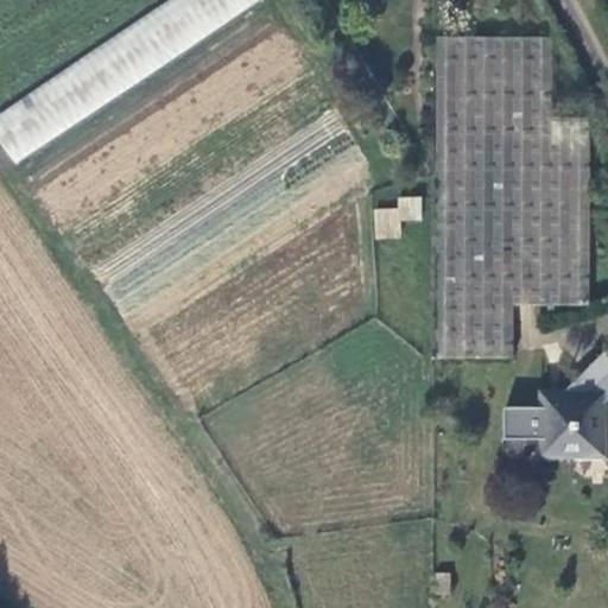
[(165,0),(150,10),(171,45),(244,0),(165,0)]
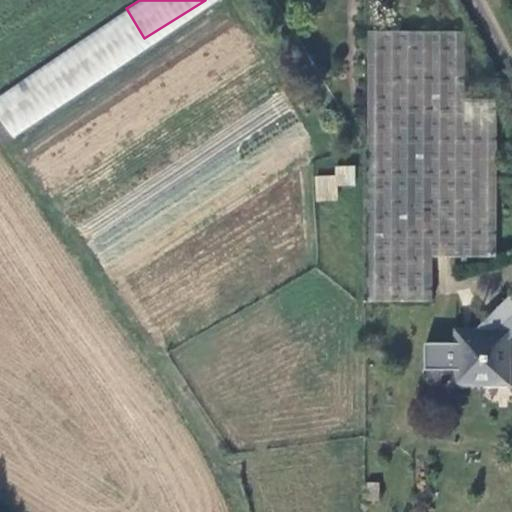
[(370,30),(367,302),(432,302),(432,256),(495,257),(497,97),(465,97),(466,31),(370,30)]
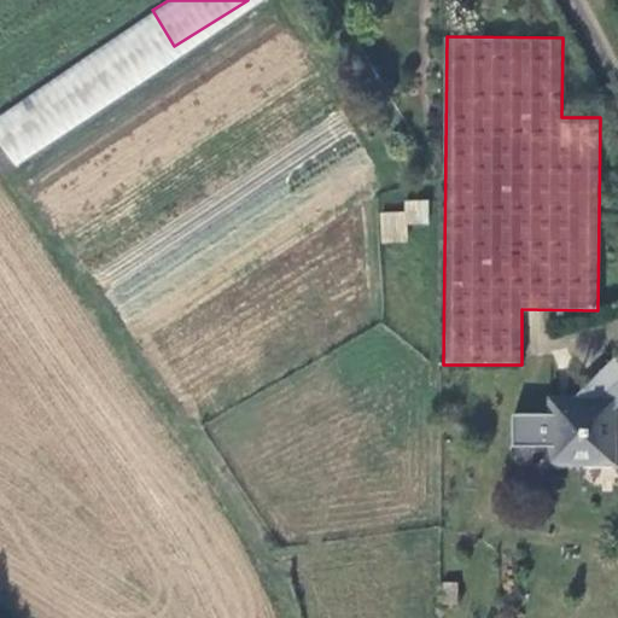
[(50,85),(0,120),(0,144),(16,167),(77,122),(50,85)]
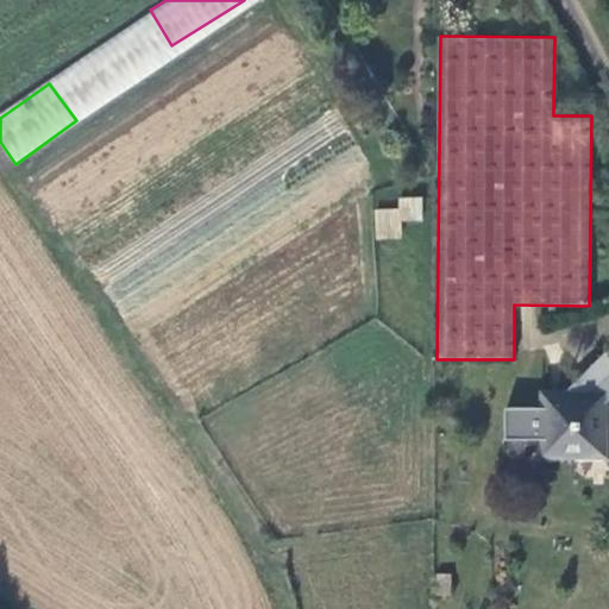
[(376,214),(377,242),(402,242),(401,224),(422,223),(422,202),(401,202),(401,214),(376,214)]
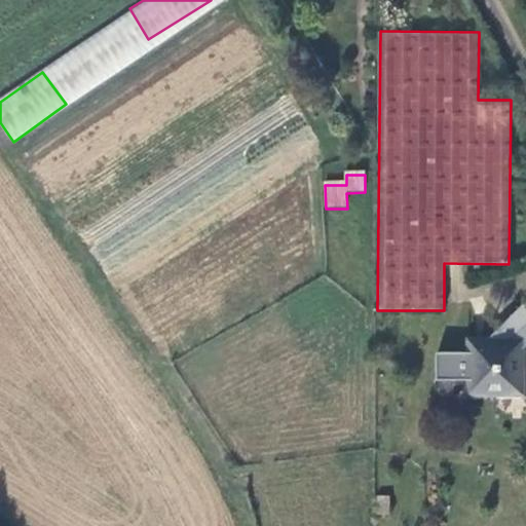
[(470,338),(470,390),(524,390),(523,347),(525,344),(525,299),(488,338),(470,338)]
